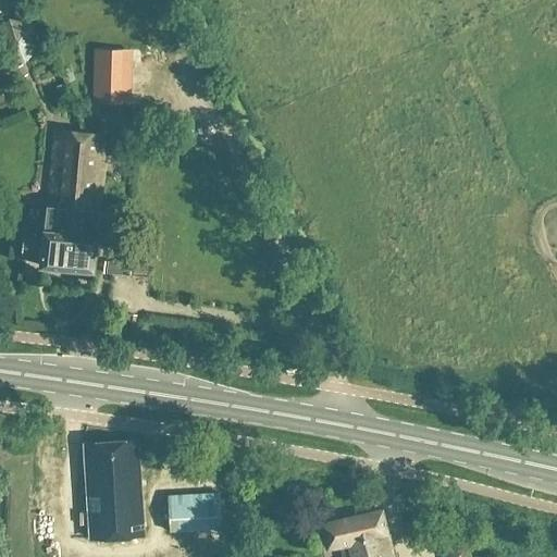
[(7,17),(0,25),(0,57),(0,58),(24,61),(38,44),(31,21),(7,17)]
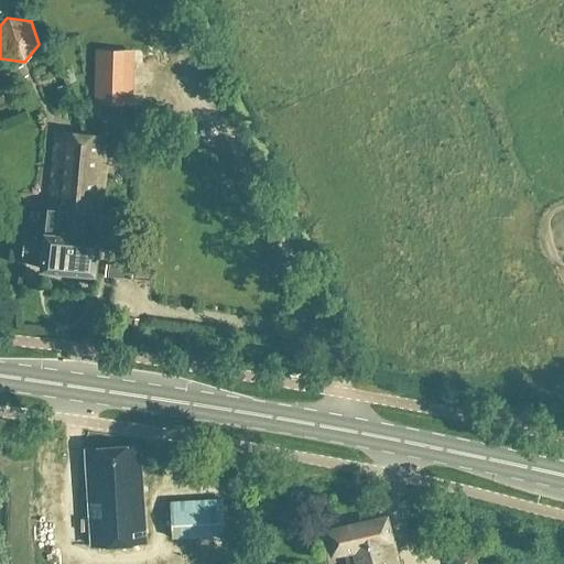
[(171,106),(172,53),(95,52),(94,105),(171,106)]
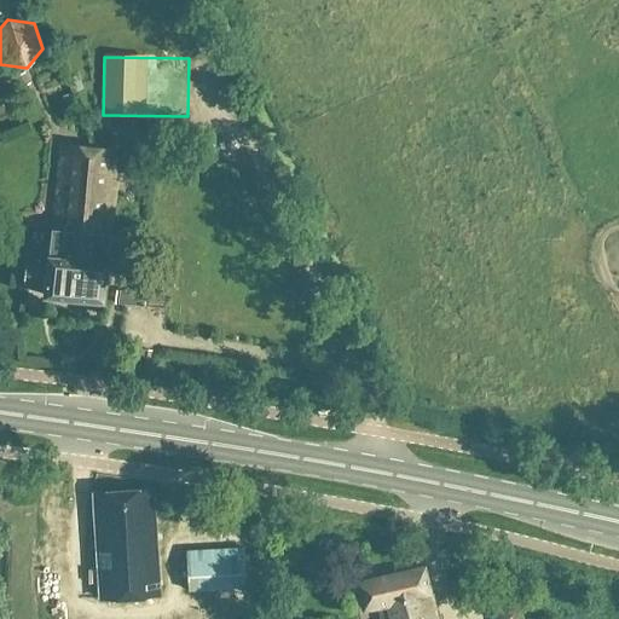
[(80,232),(90,146),(59,144),(48,254),(47,254),(46,265),(25,264),(23,284),(44,285),(44,295),(69,298),(70,279),(79,281),(81,256),(74,256),(77,232),(80,232)]
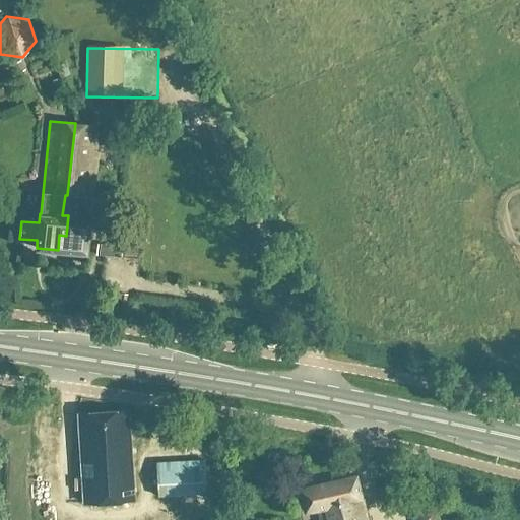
[(100,126),(75,123),(67,195),(65,195),(62,215),(68,215),(66,236),(59,235),(58,250),(86,253),(90,218),(89,218),(100,126)]
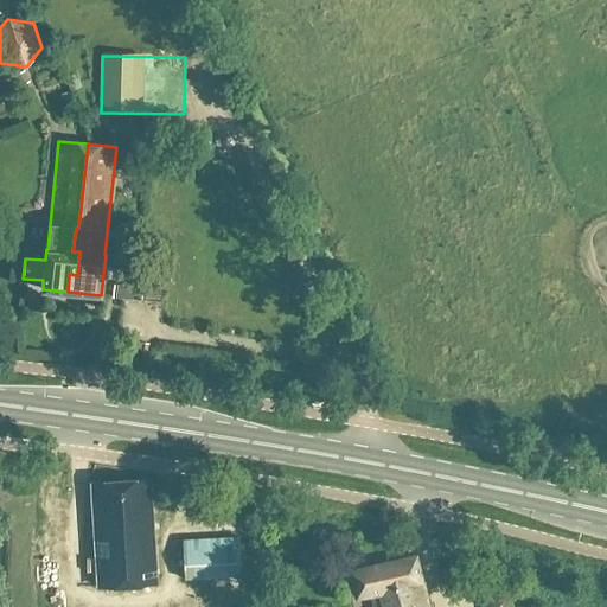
[(145,221),(125,219),(122,244),(142,246),(145,221)]
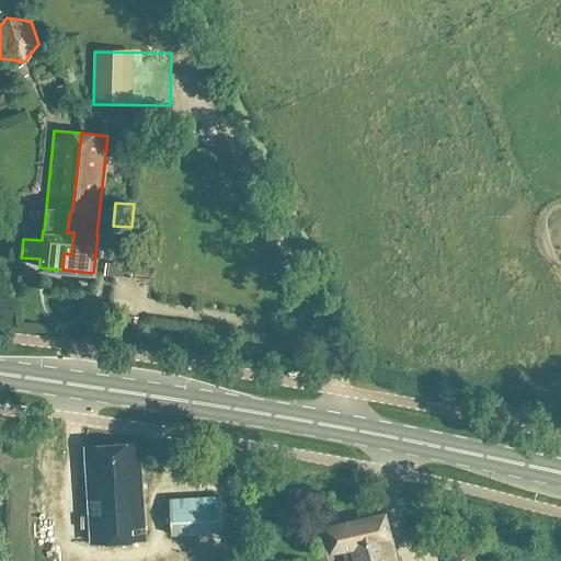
[(111,444),(116,540),(142,538),(138,479),(139,479),(137,443),(111,444)]
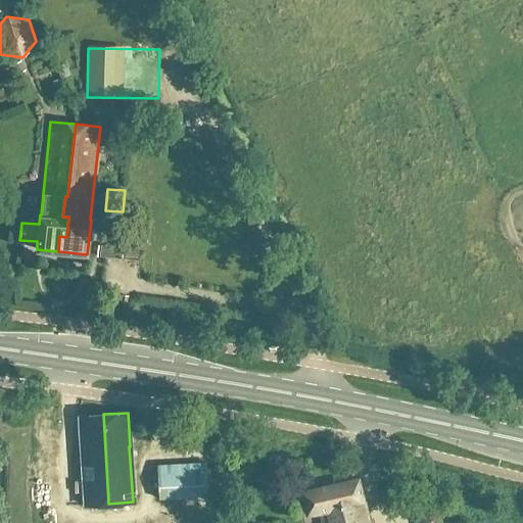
[(84,505),(108,504),(103,414),(79,416),(84,505)]
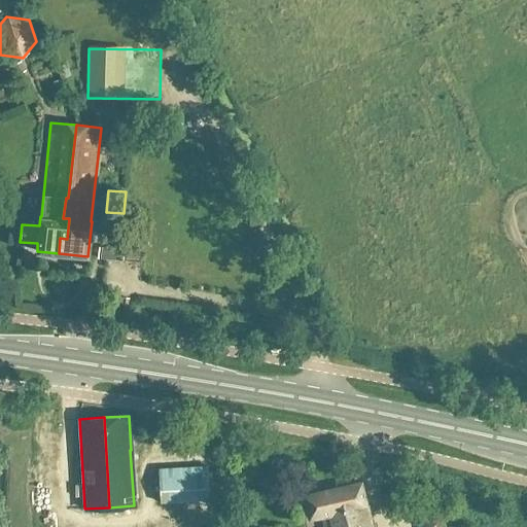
[(56,478),(65,477),(62,454),(51,456),(56,478)]
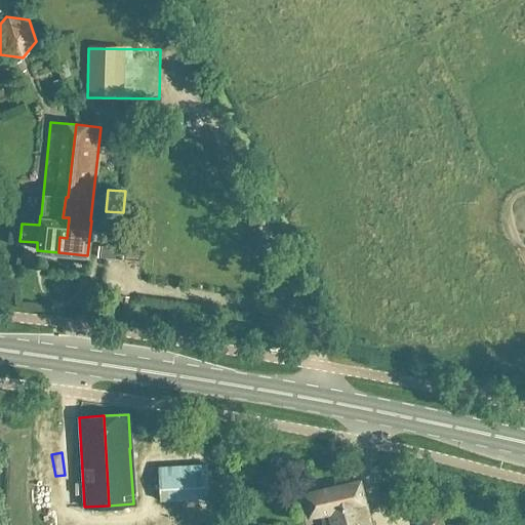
[(206,465),(140,469),(143,502),(208,498),(206,465)]
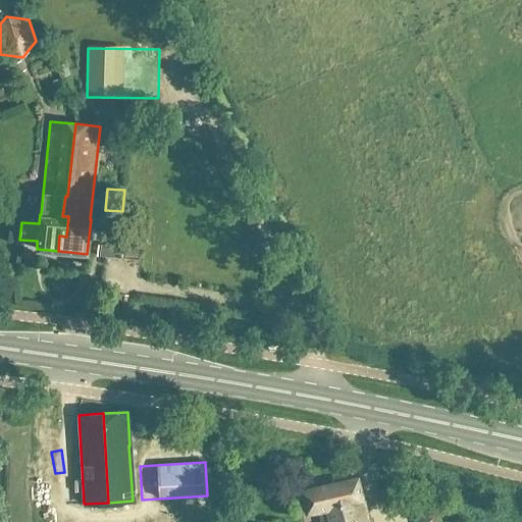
[(319,521),(367,521),(357,477),(300,490),(306,514),(317,511),(319,521)]
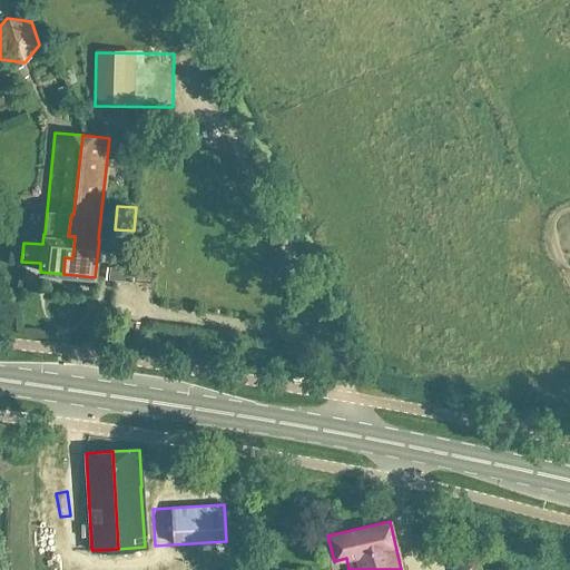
[(457,569),(480,569),(477,554),(454,558),(457,569)]
